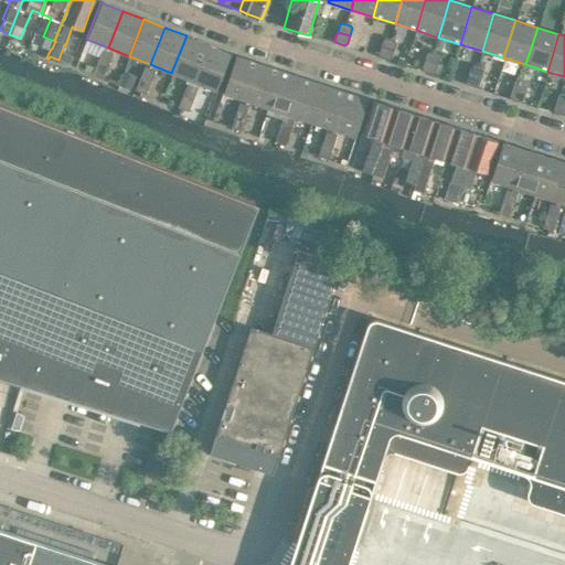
[(193,81),(208,44),(187,35),(171,73),(193,81)]
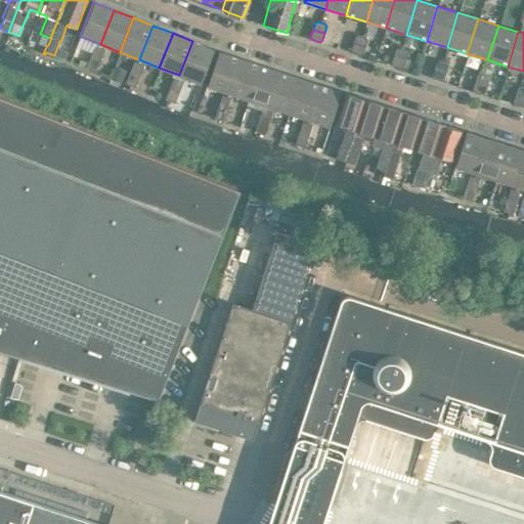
[(51,38),(50,38),(40,34),(38,41),(47,45),(48,45),(51,38)]
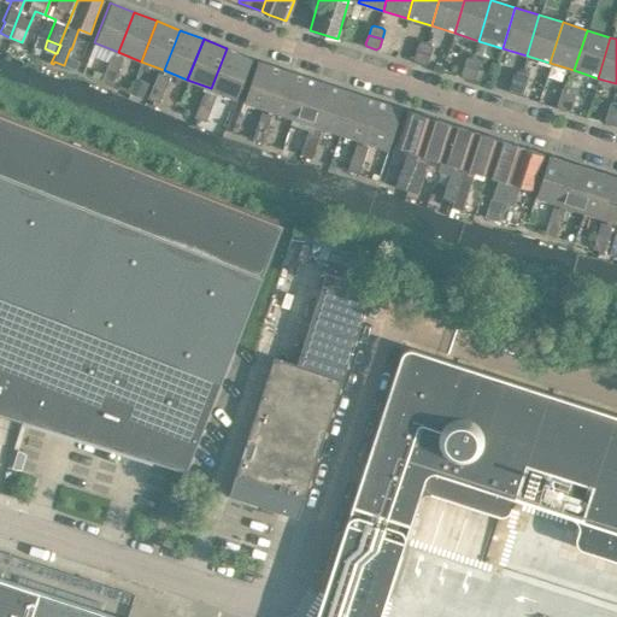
[(416,51),(429,54),(432,46),(430,43),(422,40),(418,42),(416,51)]
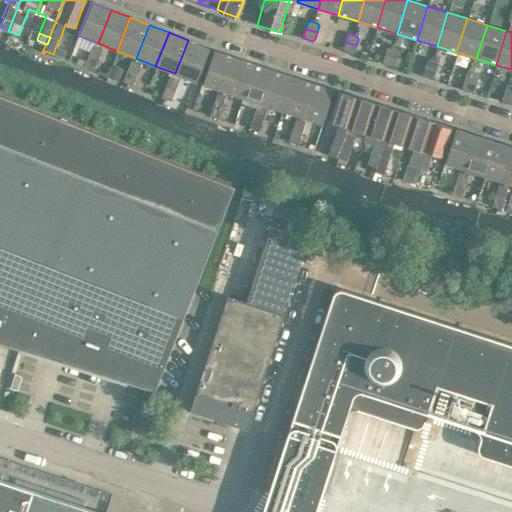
[(194,81),(208,48),(188,40),(175,73),(194,81)]
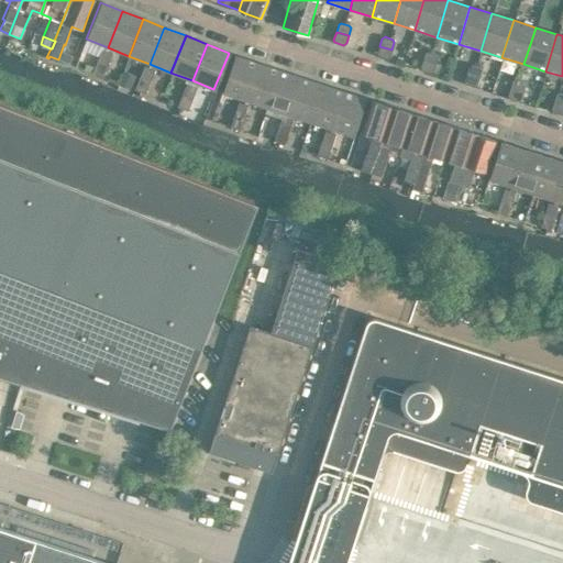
[(392,50),(379,46),(377,54),(378,56),(386,58),(389,57),(392,50)]
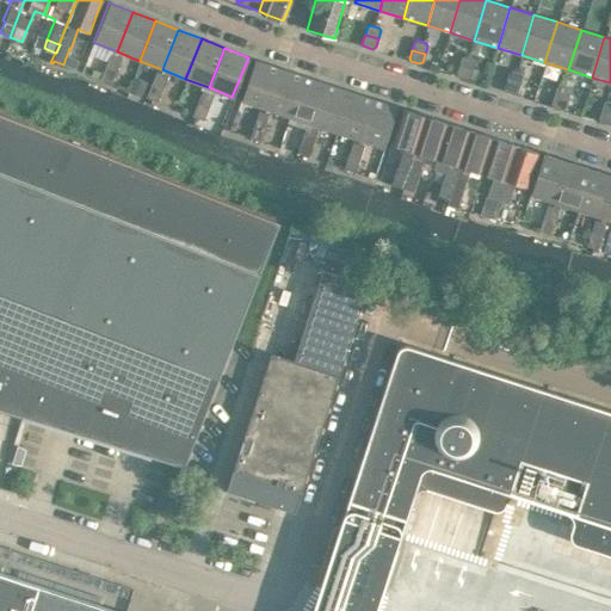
[(105,66),(117,69),(122,56),(111,53),(105,66)]
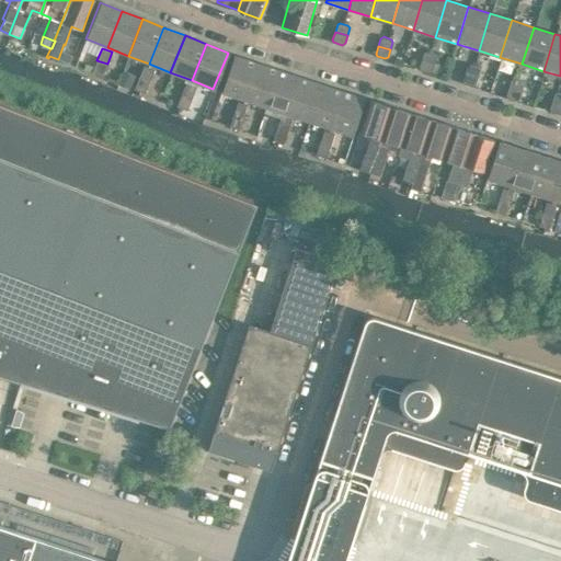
[(422,59),(434,63),(436,56),(434,53),(426,50),(424,52),(422,59)]
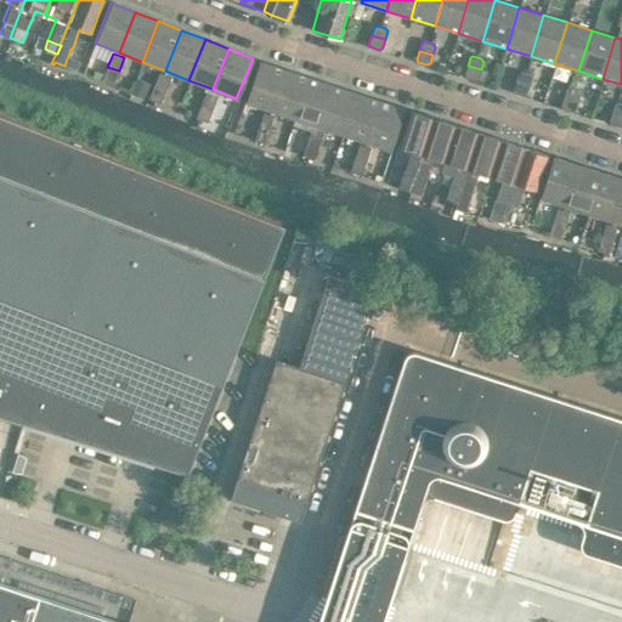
[(244,101),(269,109),(282,69),(258,61),(244,101)]
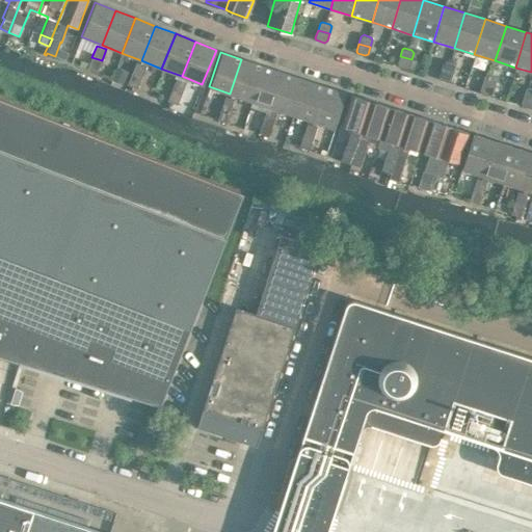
[(411,59),(400,56),(397,63),(399,67),(406,69),(409,67),(411,59)]
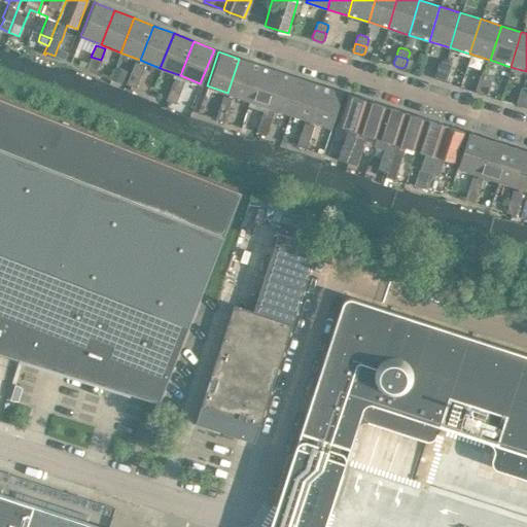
[(101,60),(91,57),(86,68),(96,71),(101,60)]
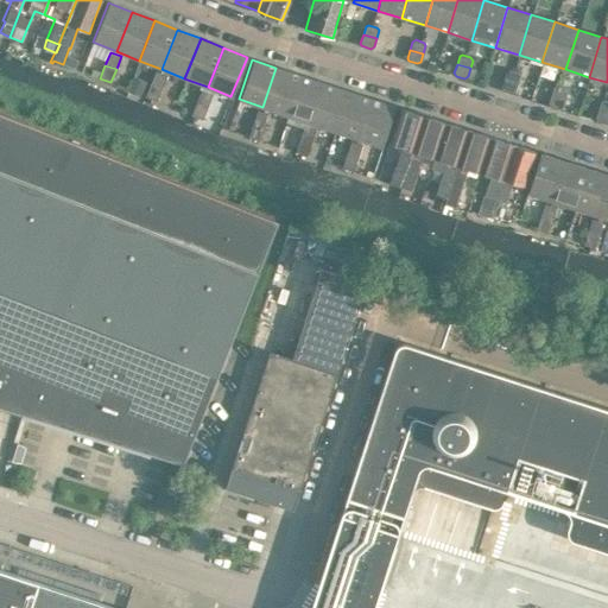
[(286,115),(299,76),(276,68),(263,107),(286,115)]
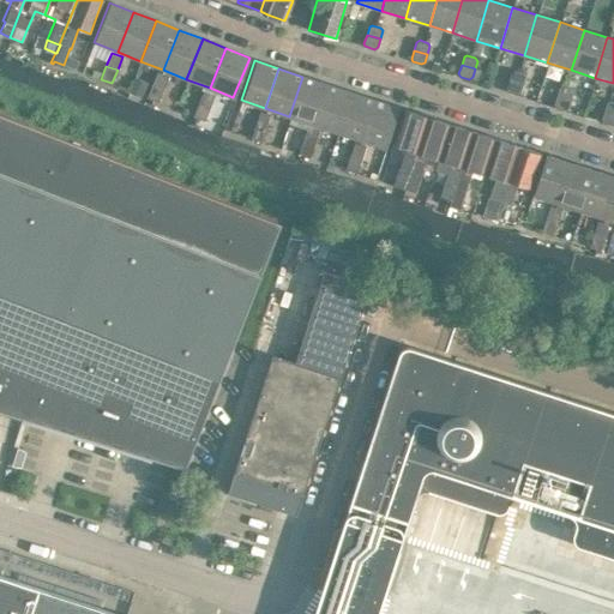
[(509,80),(522,84),(524,76),(523,73),(515,70),(512,72),(509,80)]
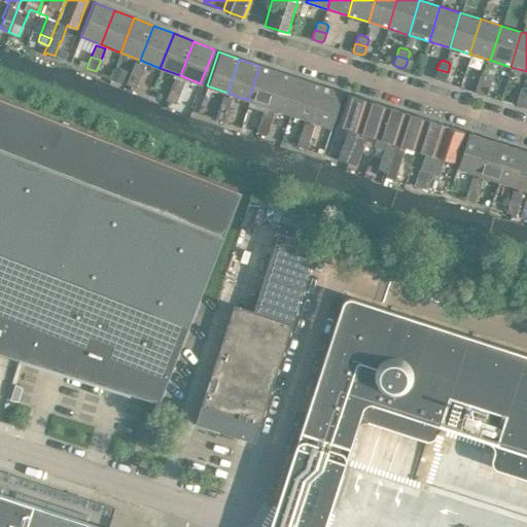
[(131,72),(140,76),(145,65),(135,61),(131,72)]
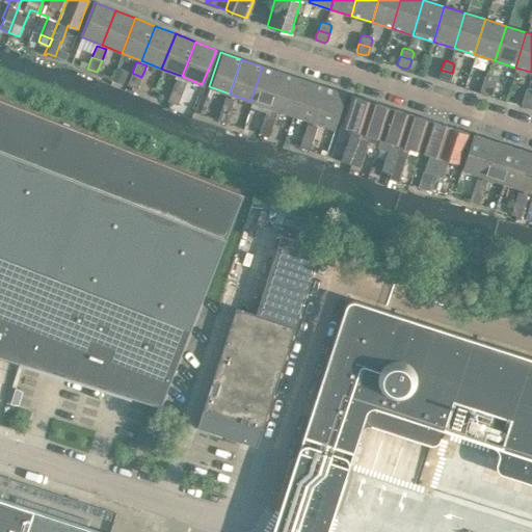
[(271,108),(283,73),(262,67),(250,101),(271,108)]
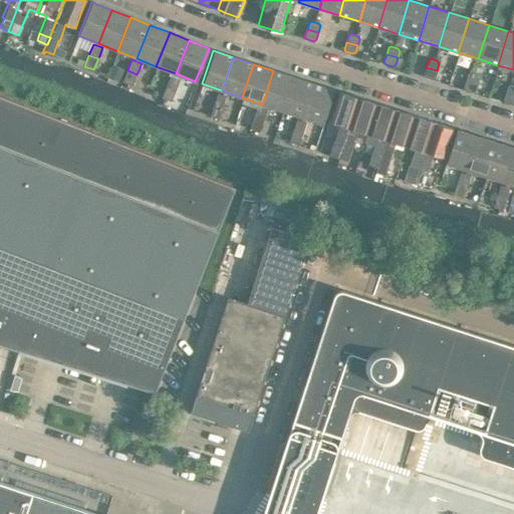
[(121,69),(112,66),(108,76),(116,79),(121,69)]
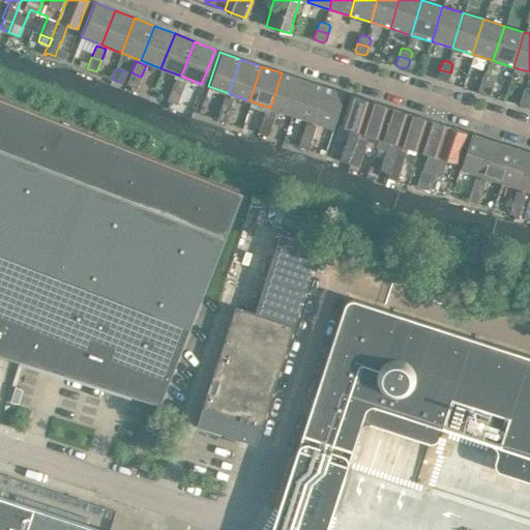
[(450,72),(439,69),(437,76),(438,79),(446,81),(448,80),(450,72)]
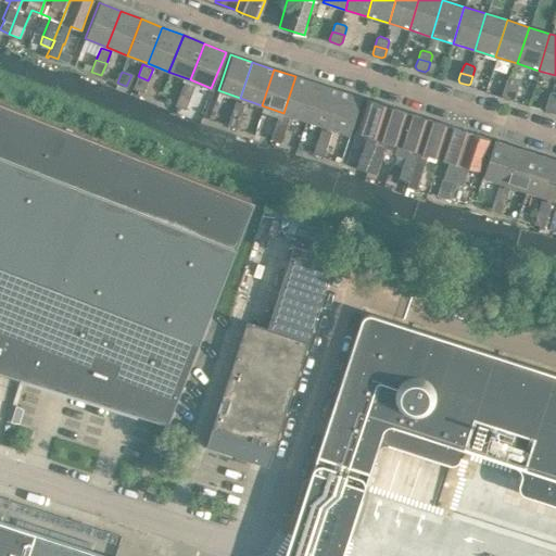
[(148,80),(138,76),(133,88),(143,92),(148,80)]
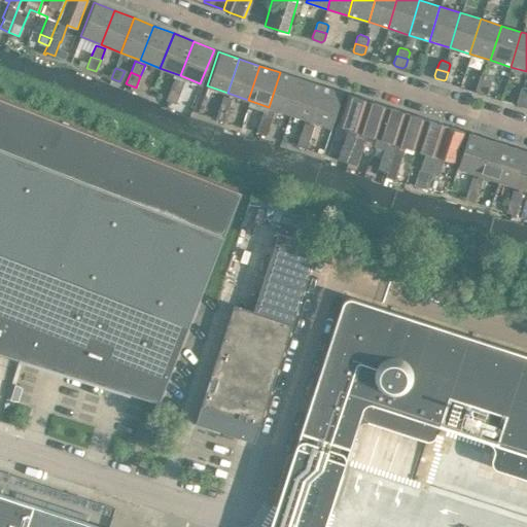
[(280,72),(269,107),(288,113),(300,79),(280,72)]
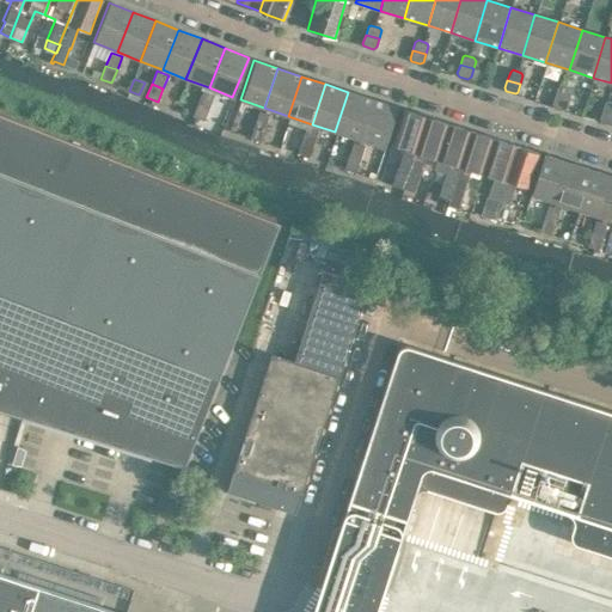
[(555,95),(568,99),(570,91),(569,87),(561,85),(557,86),(555,95)]
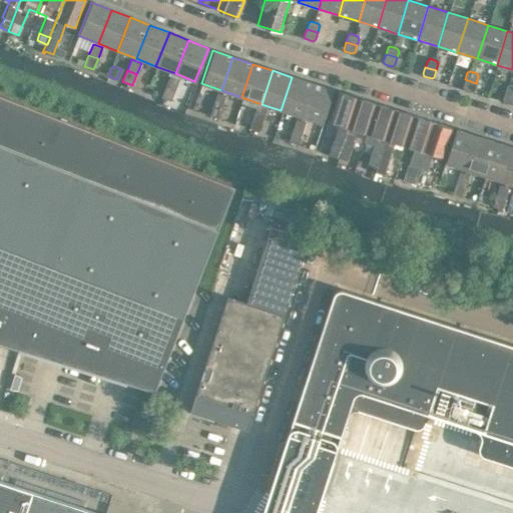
[(166,86),(175,89),(179,79),(170,75),(166,86)]
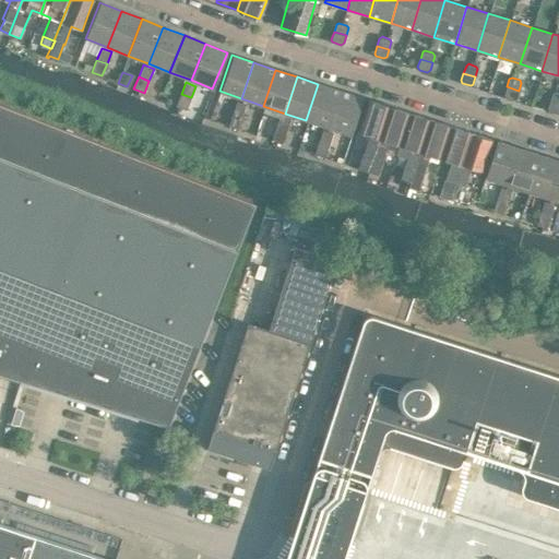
[(340,92),(318,84),(306,120),(328,128),(340,92)]
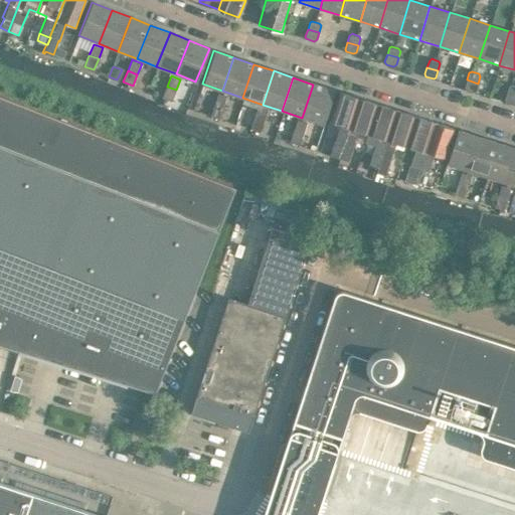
[(478,83),(467,79),(465,87),(466,90),(473,92),(476,91),(478,83)]
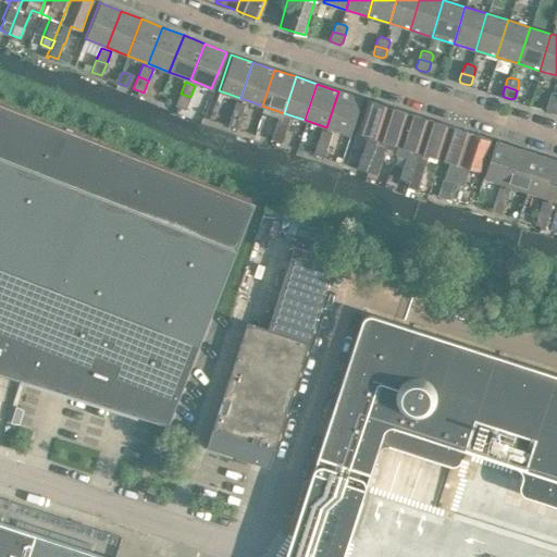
[(360,99),(338,91),(326,127),(348,135),(360,99)]
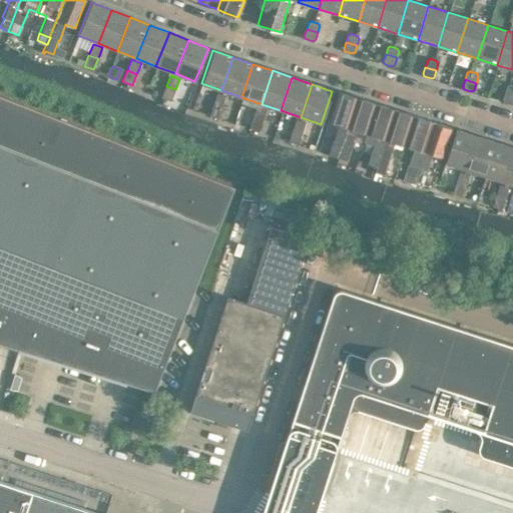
[(175,89),(166,86),(161,97),(171,100),(175,89)]
